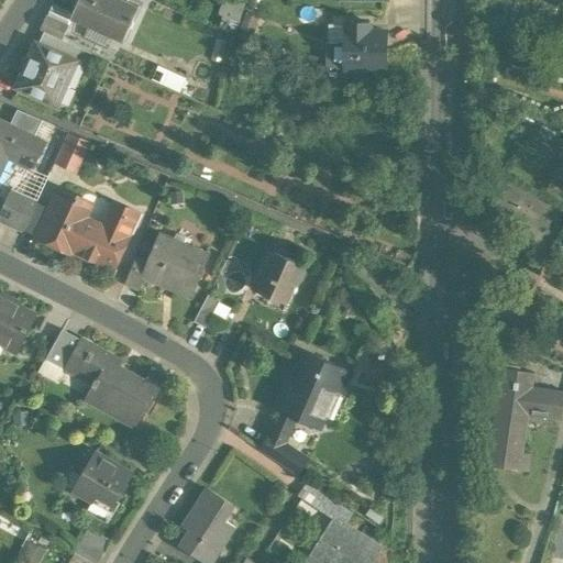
[(118,0),(79,0),(74,14),(72,20),(89,28),(91,21),(127,36),(139,9),(127,3),(118,0)]
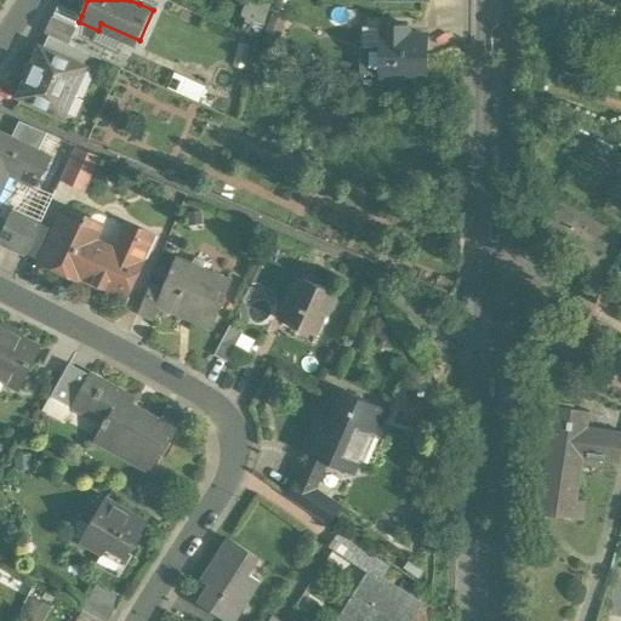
[(257,34),(267,0),(243,0),(239,12),(244,13),(239,28),(257,34)]
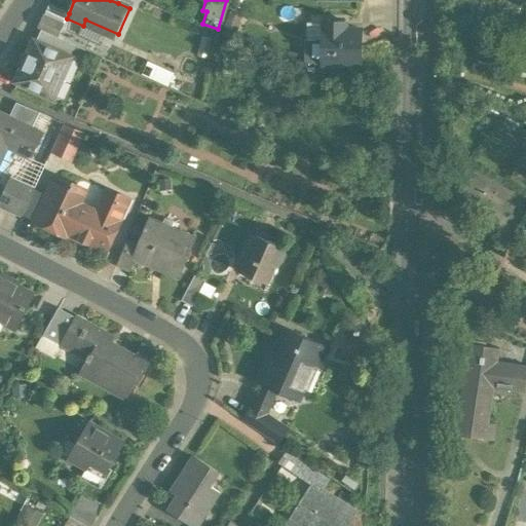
[(69,13),(50,6),(45,15),(64,25),(67,19),(69,13)]
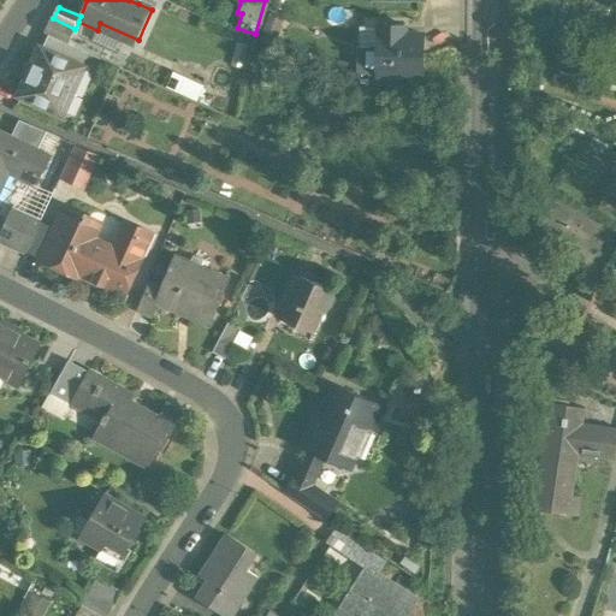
[(282,16),(266,11),(258,37),(273,42),(282,16)]
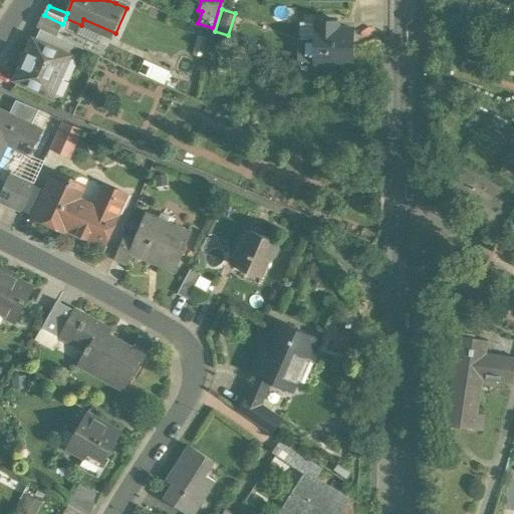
[(44,15),(42,15),(36,27),(40,29),(57,37),(62,24),(44,15)]
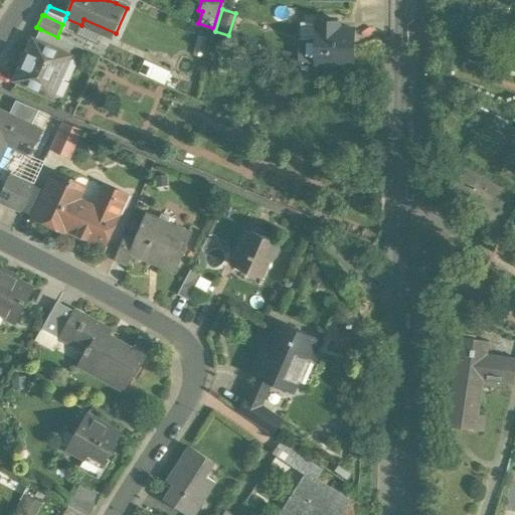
[(338,21),(316,21),(316,28),(315,28),(315,62),(353,63),(353,29),(337,29),(338,21)]
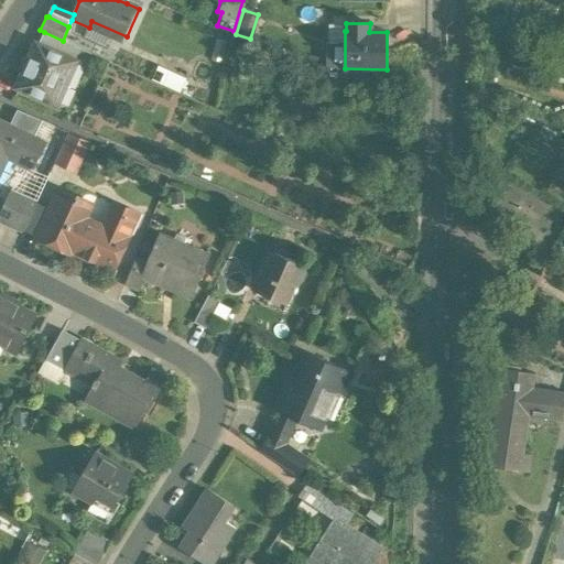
[(63,41),(44,32),(39,44),(68,58),(74,45),(63,41)]
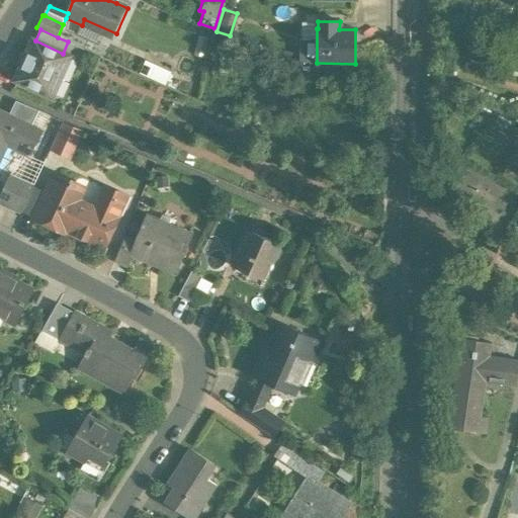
[(207,38),(198,36),(194,55),(202,57),(207,38)]
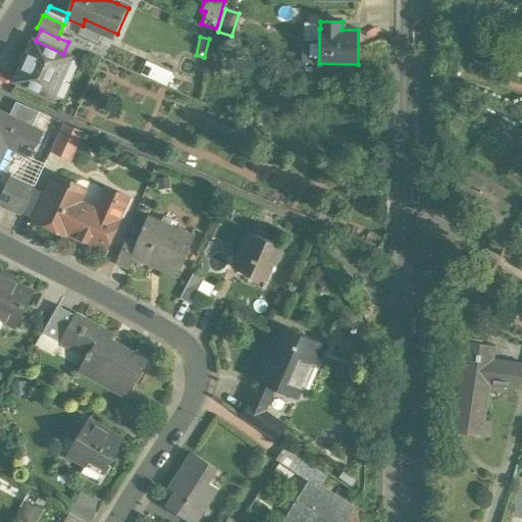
[(36,41),(35,41),(15,84),(52,100),(71,57),(63,54),(36,41)]
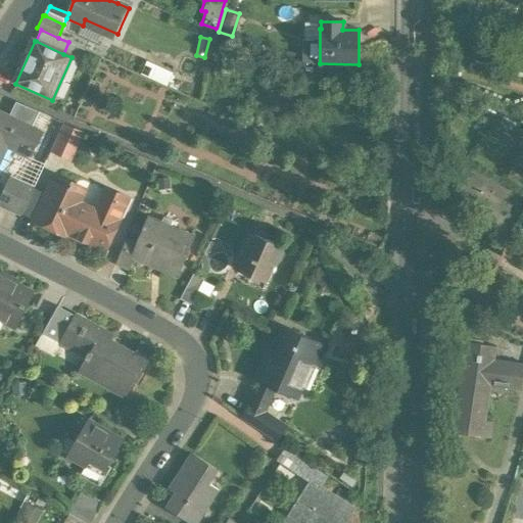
[(140,75),(165,87),(174,70),(147,58),(140,75)]
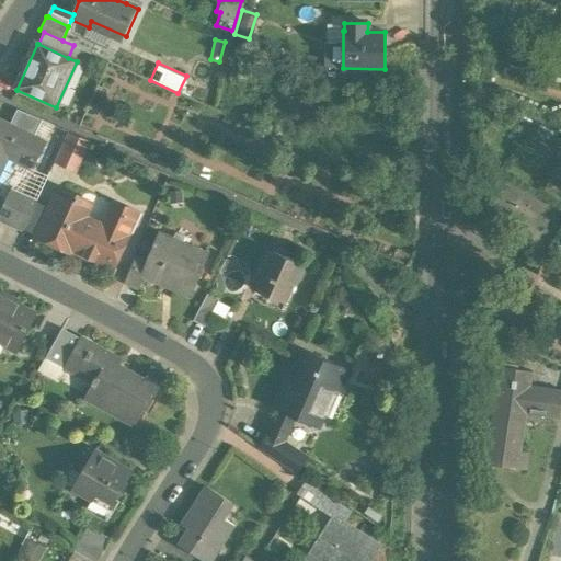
[(42,122),(16,111),(9,126),(34,138),(42,122)]
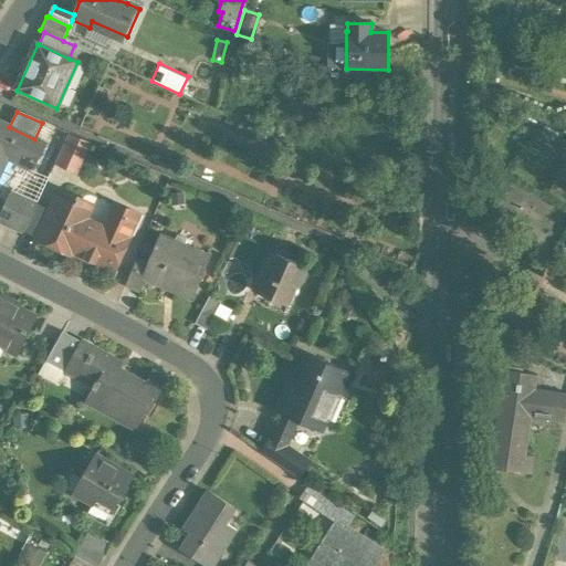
[(9,127),(0,122),(0,154),(8,158),(7,159),(32,173),(46,145),(34,139),(9,127)]
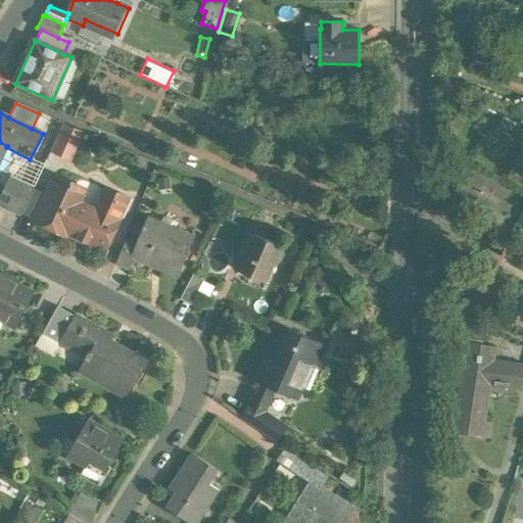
[(63,125),(51,150),(73,160),(85,134),(63,125)]
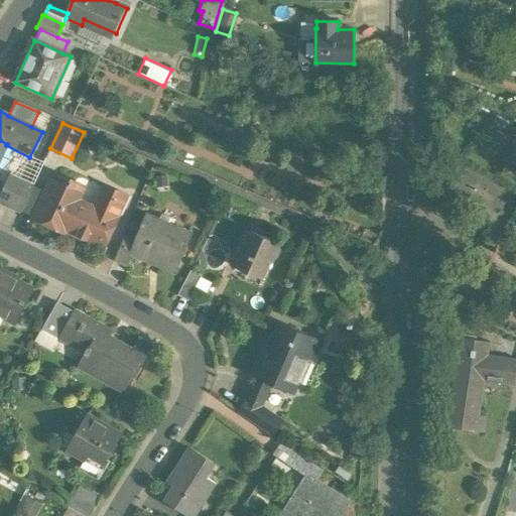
[(98,200),(73,187),(75,183),(54,173),(45,192),(33,218),(65,233),(68,227),(105,245),(127,199),(103,187),(98,200)]
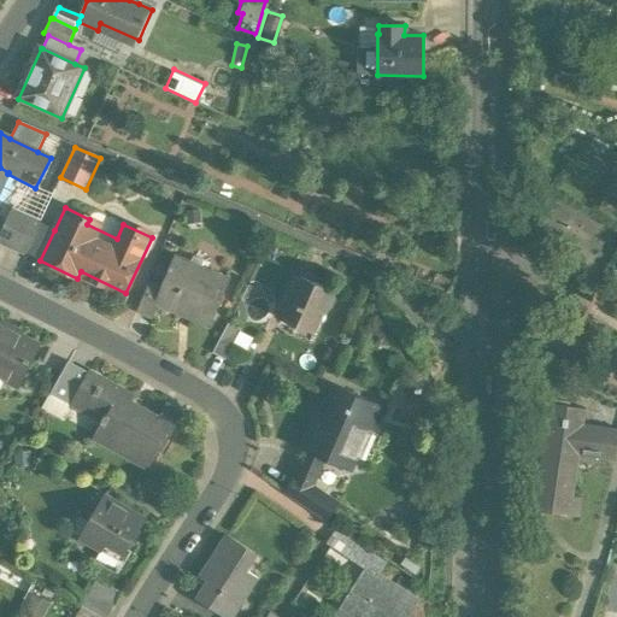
[(39,223),(12,210),(0,234),(0,241),(24,253),(39,223)]
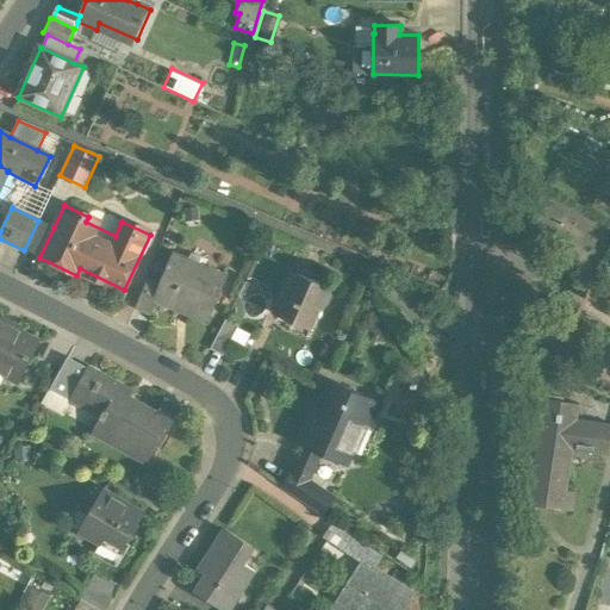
[(38,221),(24,250),(39,257),(54,228),(38,221)]
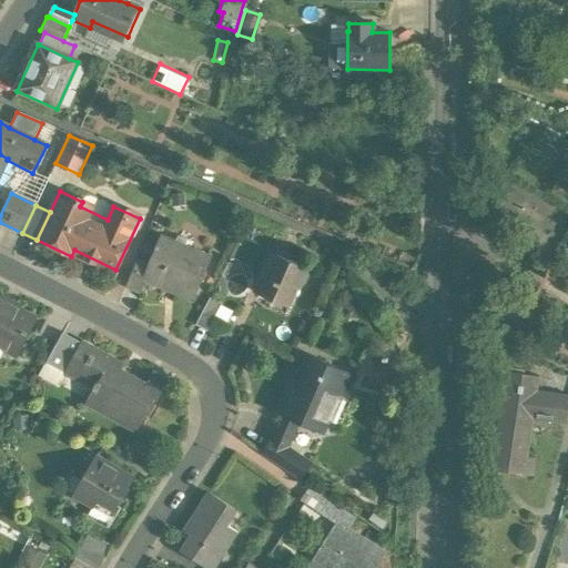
[(209,259),(163,240),(163,239),(161,237),(150,266),(144,280),(145,281),(168,290),(172,281),(196,291),(211,259),(209,257),(209,259)]
